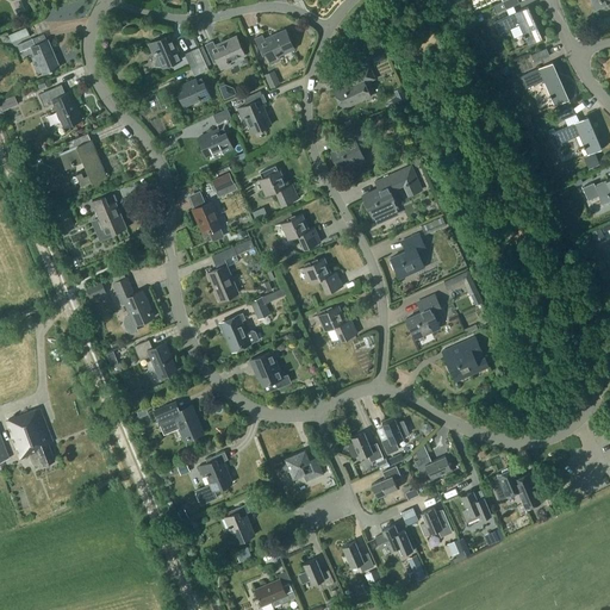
[(504,0),(503,1),(493,5),(497,12),(506,7),(508,8),(514,5),(520,2),(518,0),(504,0)]
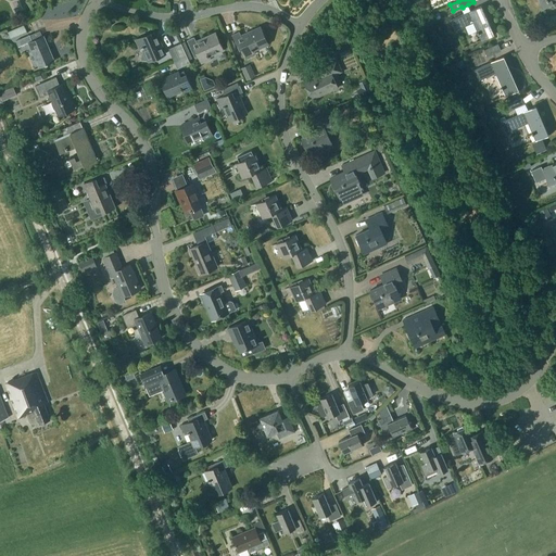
[(465,13),(450,20),(455,30),(465,25),(474,22),(477,29),(481,40),(494,34),(481,5),(476,8),(470,10),(465,13)]
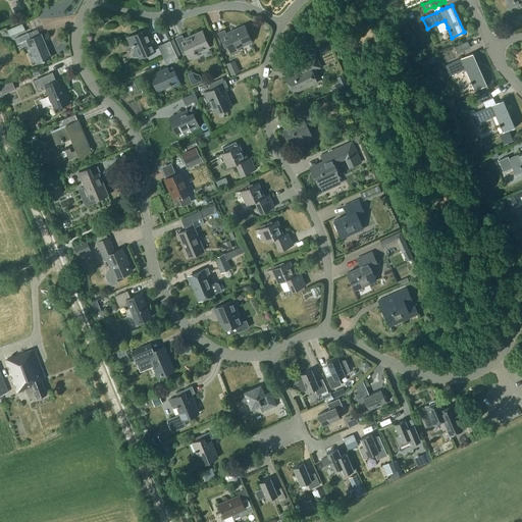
[(251,41),(245,24),(227,33),(227,34),(226,34),(224,29),(218,32),(225,48),(228,46),(231,53),(240,49),(239,47),(251,41)]
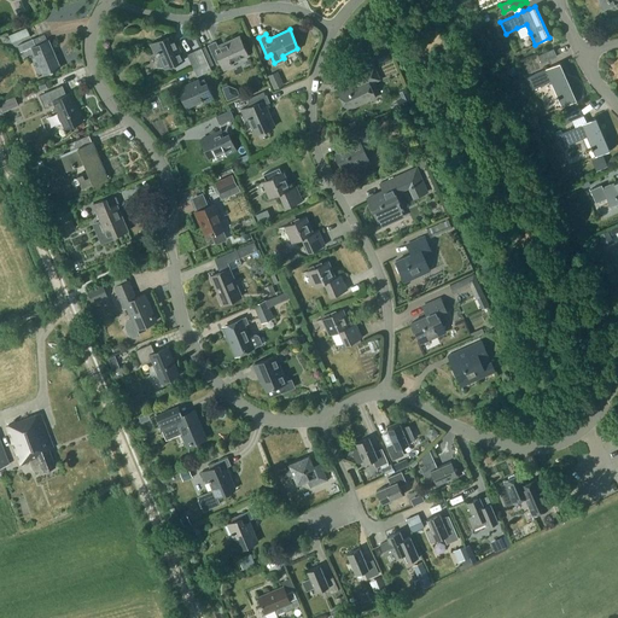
[(184,59),(175,39),(169,41),(167,36),(151,44),(155,53),(158,52),(165,68),(184,59)]
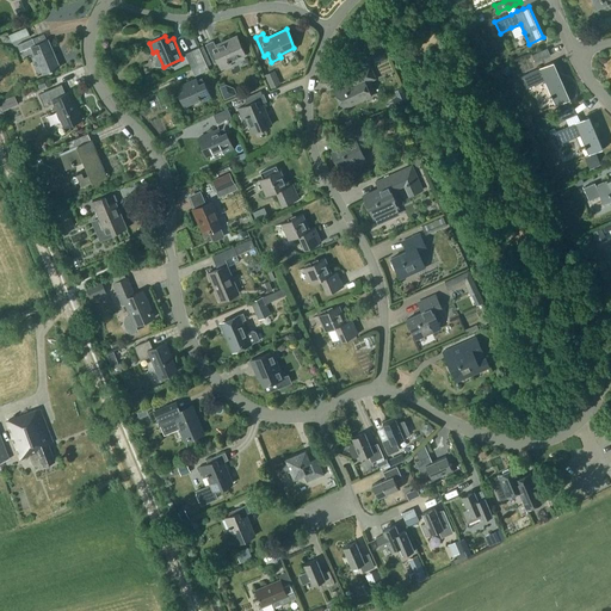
[(245,54),(236,36),(217,44),(217,45),(216,45),(214,41),(205,43),(214,62),(217,61),(221,68),(230,65),(229,61),(245,54)]
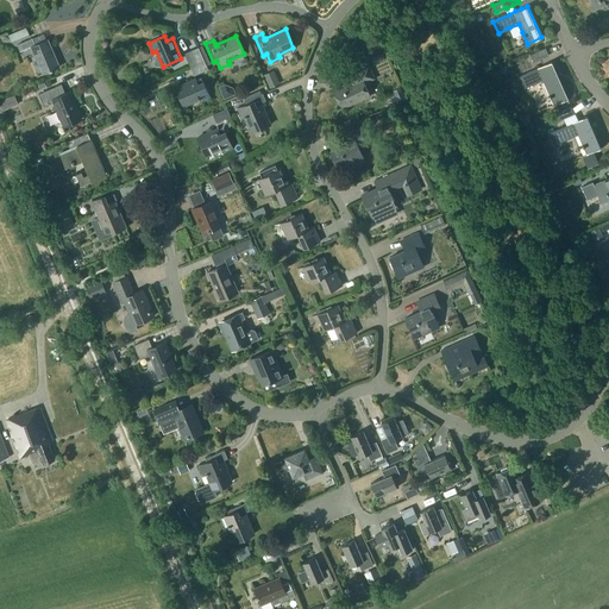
[(36,44),(32,37),(18,44),(20,51),(31,46),(43,74),(60,67),(48,39),(36,44)]
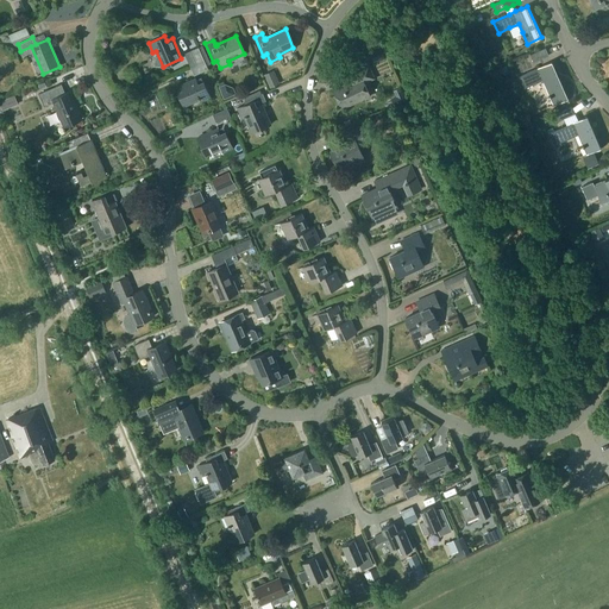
[(190,67),(196,64),(205,61),(199,46),(184,52),(190,67)]
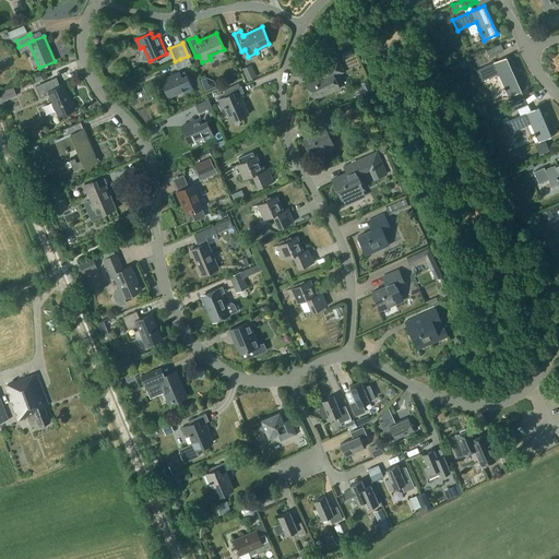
[(487,49),(489,57),(503,50),(500,44),(487,49)]
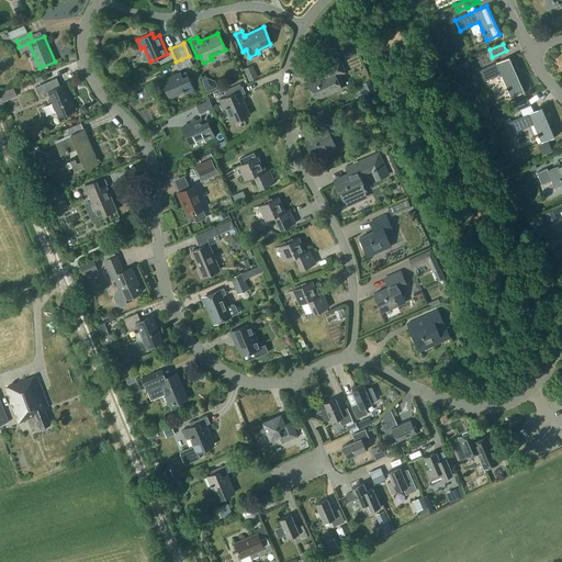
[(189,56),(181,59),(176,62),(179,69),(192,63),(189,56)]
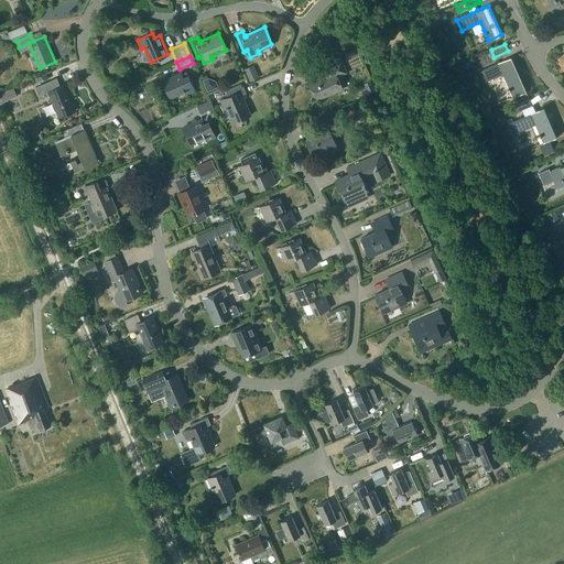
[(502,74),(512,97),(525,91),(511,57),(480,69),(486,82),(502,74)]
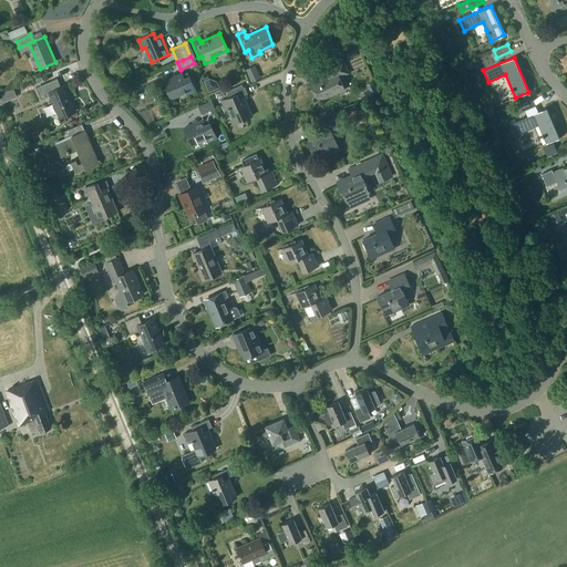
[(325,78),(311,83),(318,100),(343,88),(338,75),(347,71),(342,62),(322,71),(325,78)]
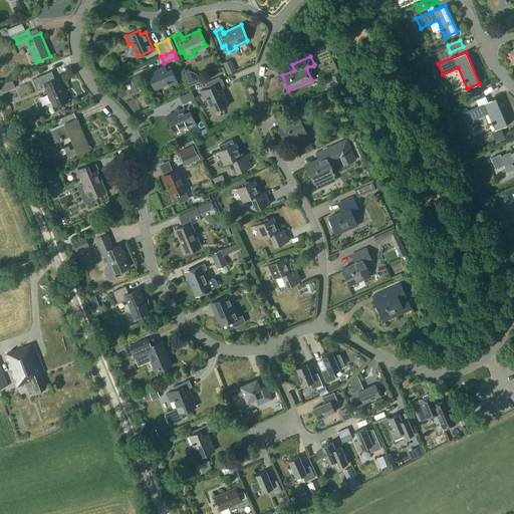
[(236,70),(231,59),(223,63),(228,74),(236,70)]
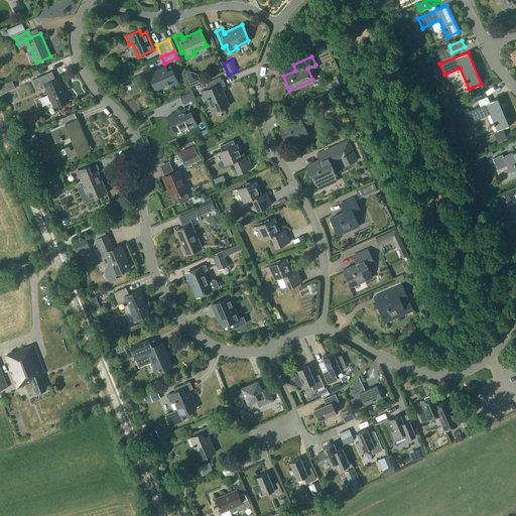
[(148,74),(155,89),(168,84),(170,87),(178,83),(172,69),(167,71),(165,67),(148,74)]
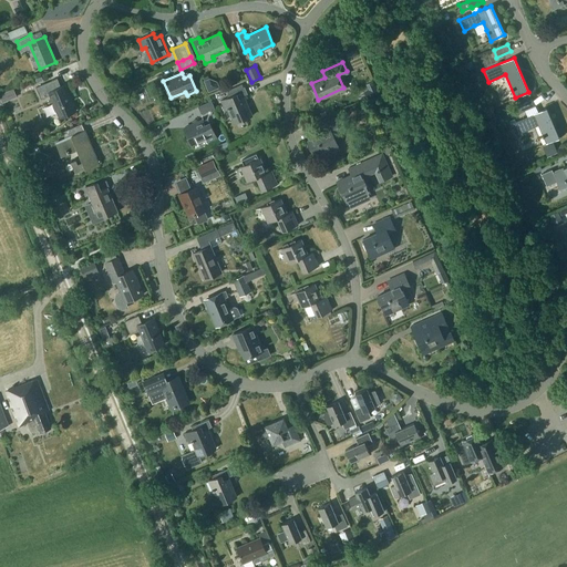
[(53,80),(37,88),(41,99),(50,95),(59,115),(61,114),(61,116),(66,114),(76,111),(72,101),(70,101),(66,92),(68,92),(64,85),(61,86),(57,89),(53,80)]
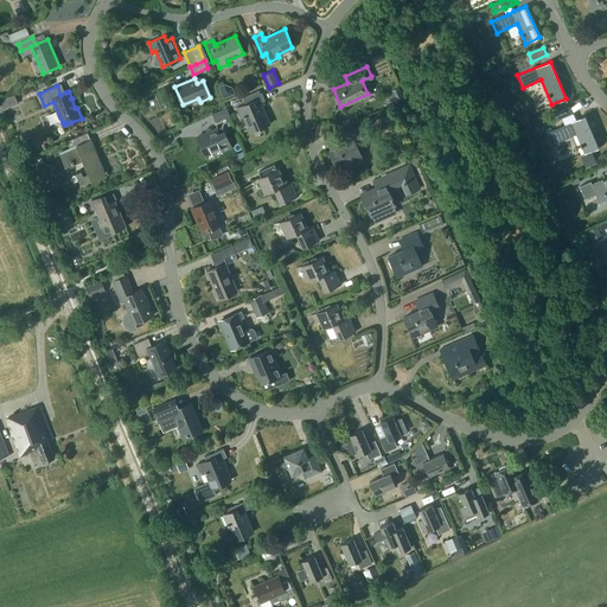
[(261,93),(243,101),(244,104),(237,108),(241,117),(244,116),(251,132),(269,123),(261,103),(260,104),(259,102),(264,100),(261,93)]
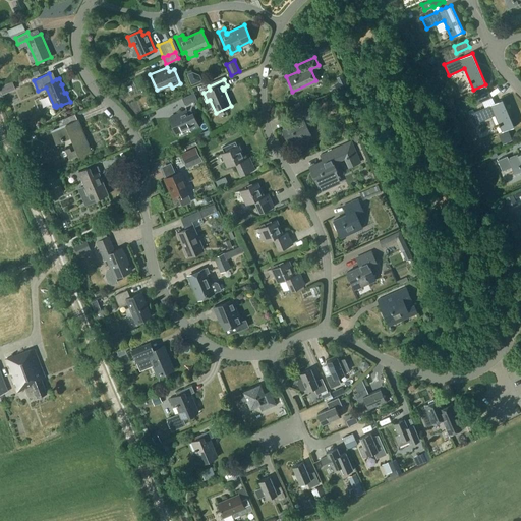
[(0,85),(0,88),(2,94),(16,89),(13,81),(0,85)]
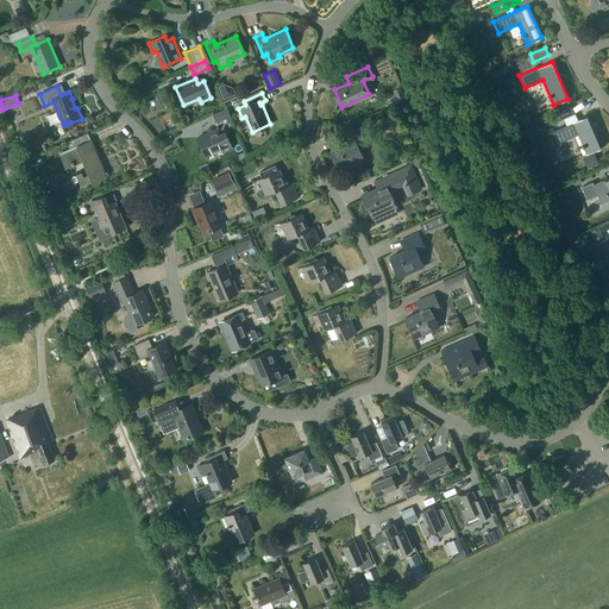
[(556,112),(559,120),(575,113),(571,106),(556,112)]
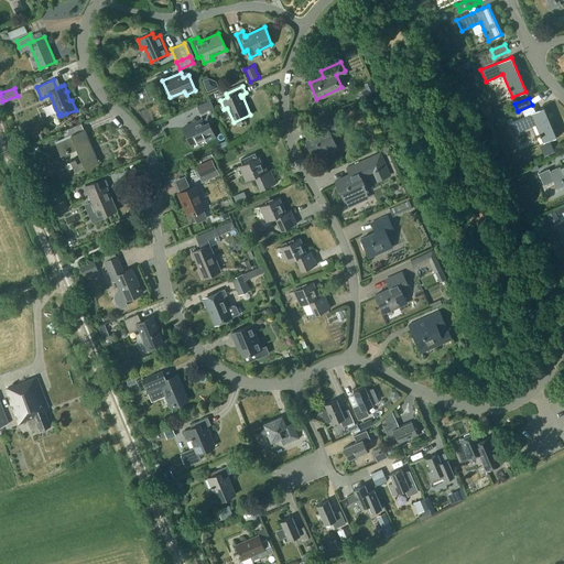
[(197,106),(201,112),(214,107),(210,99),(197,106)]
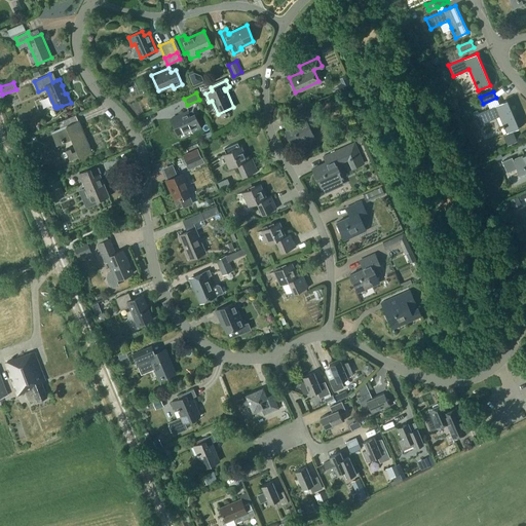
[(506,100),(474,115),(479,127),(485,124),(484,122),(499,116),(506,133),(519,127),(506,100)]
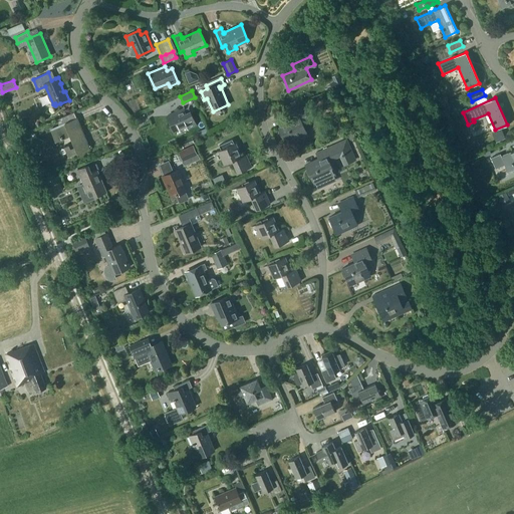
[(301,120),(307,117),(303,106),(288,113),(292,121),(279,127),(285,142),(299,136),(299,138),(307,135),(301,120)]
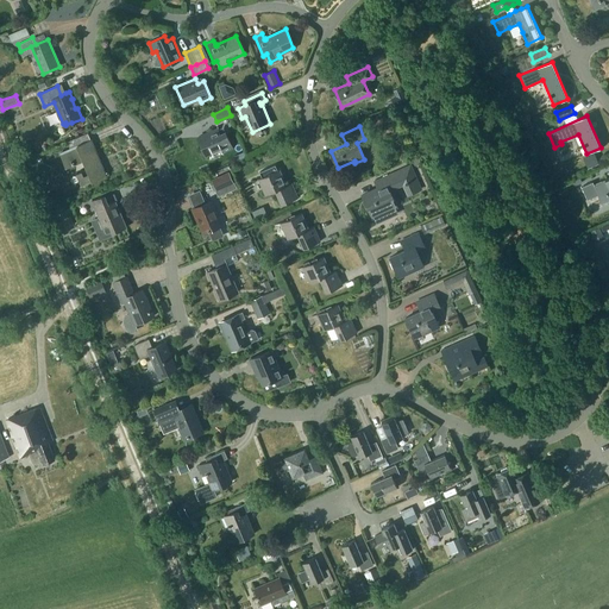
[(198,137),(206,156),(221,149),(223,152),(232,148),(225,131),(220,133),(218,129),(198,137)]
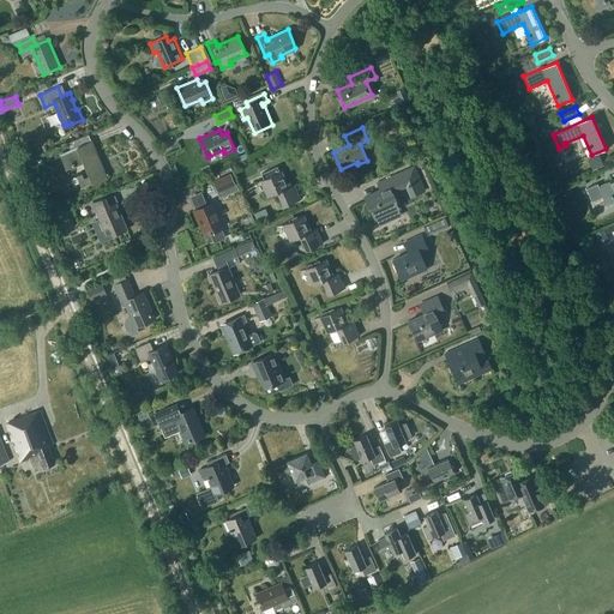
[(71,149),(61,154),(67,168),(83,161),(88,169),(77,174),(83,186),(107,176),(91,140),(71,149)]
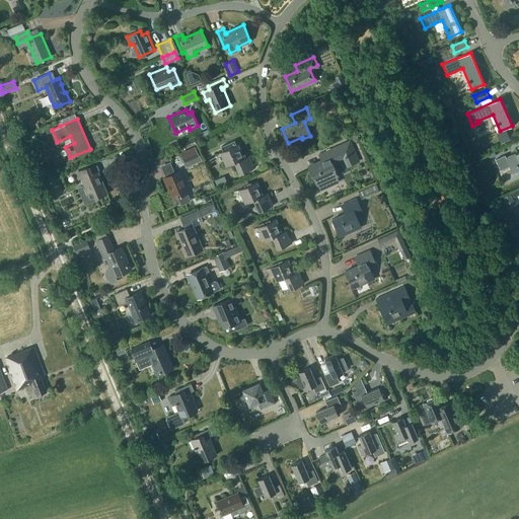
[(221,146),(223,151),(220,152),(226,166),(234,162),(239,174),(254,167),(248,155),(244,157),(238,144),(236,145),(234,140),(221,146)]
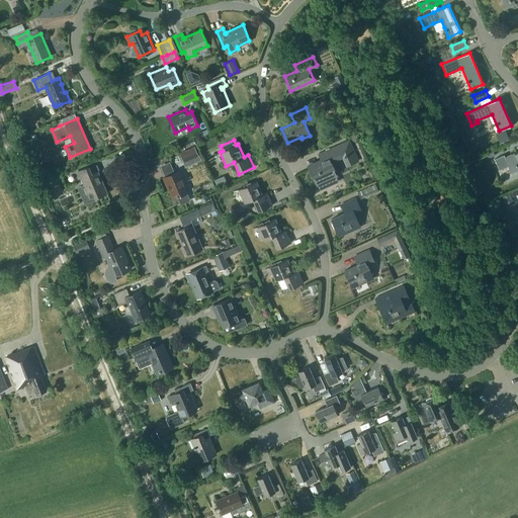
[(322,162),(310,168),(316,183),(317,182),(320,189),(338,180),(336,176),(338,175),(331,161),(338,158),(342,157),(346,167),(359,161),(350,141),(333,148),(319,154),(322,162)]
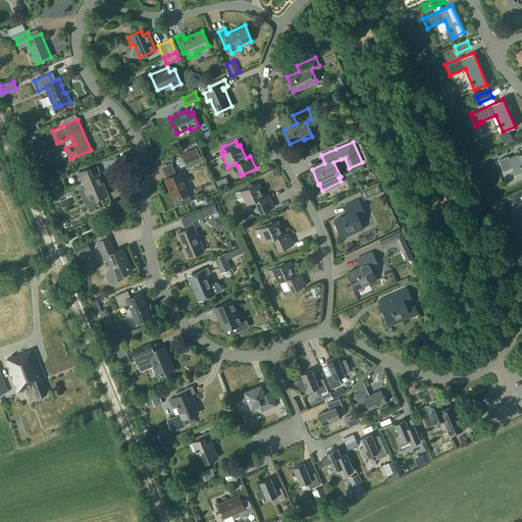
[(181,154),(186,163),(201,157),(197,147),(181,154)]
